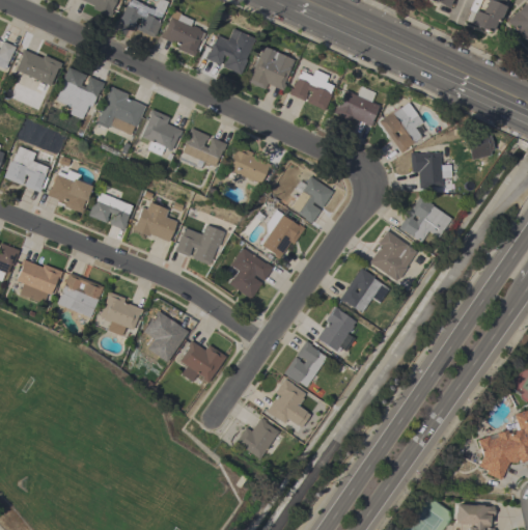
[(117,0),(112,10),(114,11),(111,17),(93,9),(95,6),(81,0),(117,0)]
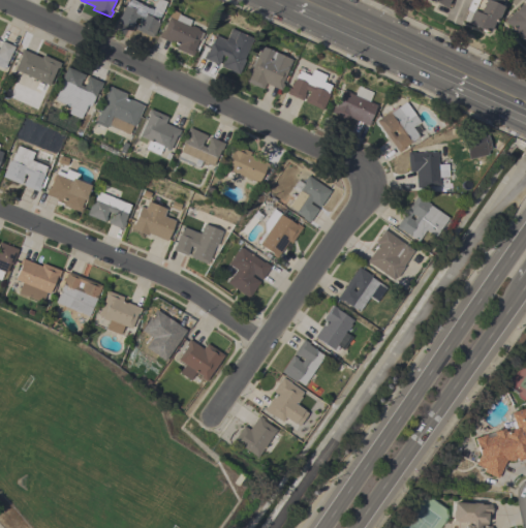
[(134,0),(155,9),(156,7),(160,0),(163,0),(168,2),(159,23),(161,24),(155,37),(136,29),(138,25),(140,25),(143,20),(138,18),(135,23),(136,24),(134,28),(119,22),(122,17),(123,17),(127,6),(128,6),(131,0),(134,0)]
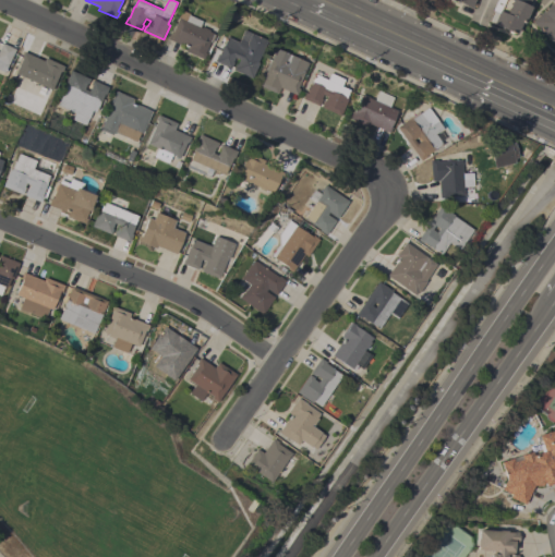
[(475,0),(472,9),(451,0),(475,0)]
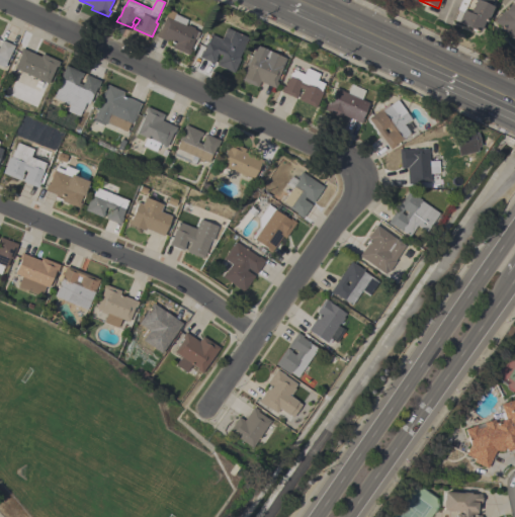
[(494,0),(492,6),(494,7),(487,23),(485,22),(480,32),(458,23),(463,12),(458,10),(462,0),(494,0)]
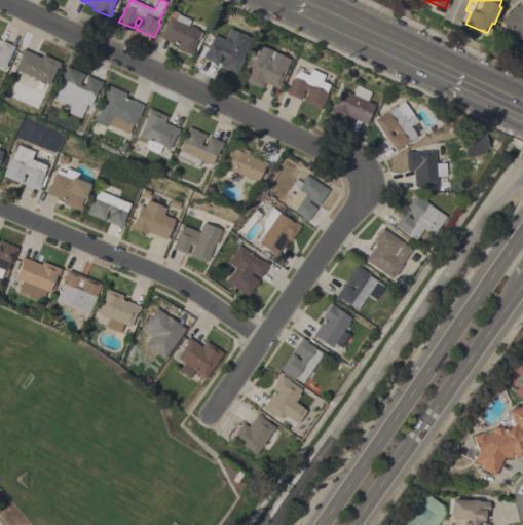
[(522,44),(522,41),(503,21),(522,4),(522,44)]
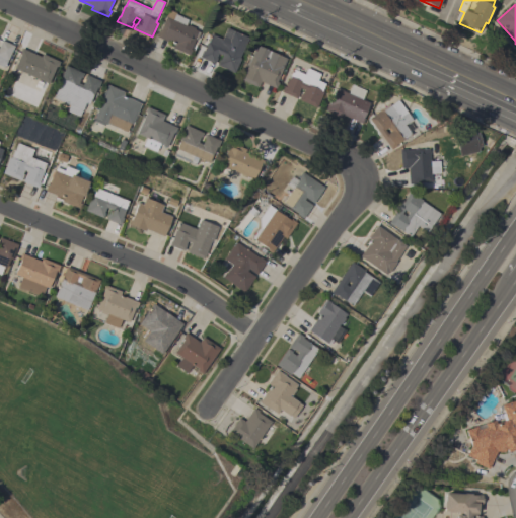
[(190,20),(188,26),(190,27),(190,25),(197,28),(196,30),(200,31),(200,32),(202,33),(199,41),(197,40),(192,51),(194,51),(192,56),(174,48),(175,45),(157,37),(160,31),(161,31),(171,10),(178,13),(178,15),(190,20)]
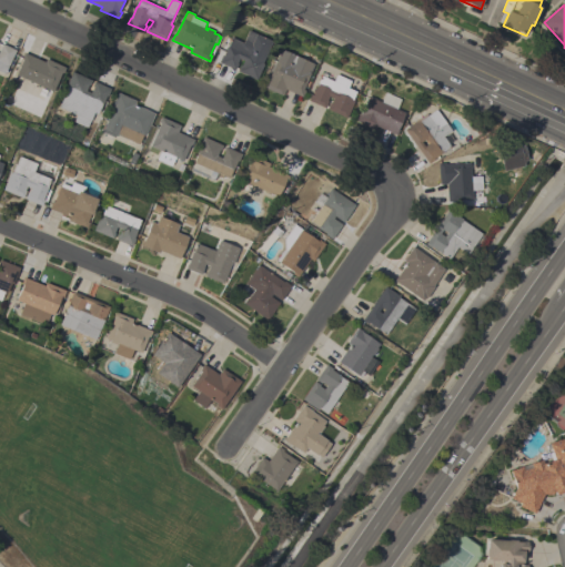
[(274,42),(264,64),(265,64),(259,80),(240,72),(243,66),(244,66),(245,61),(241,59),(239,63),(240,64),(236,70),(222,63),(234,39),(245,44),(251,31),(274,42)]
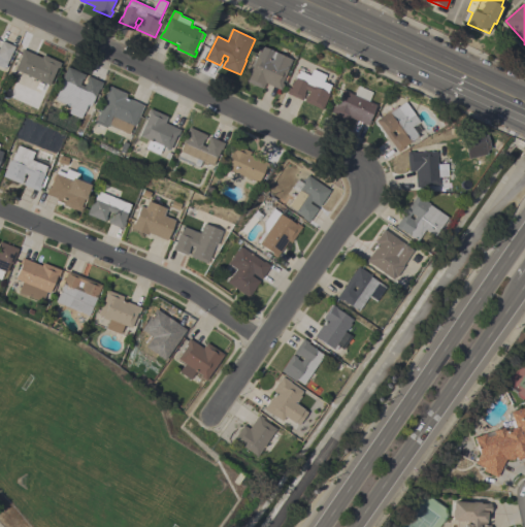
[(0,48),(4,41),(17,47),(6,69),(0,66),(0,48)]
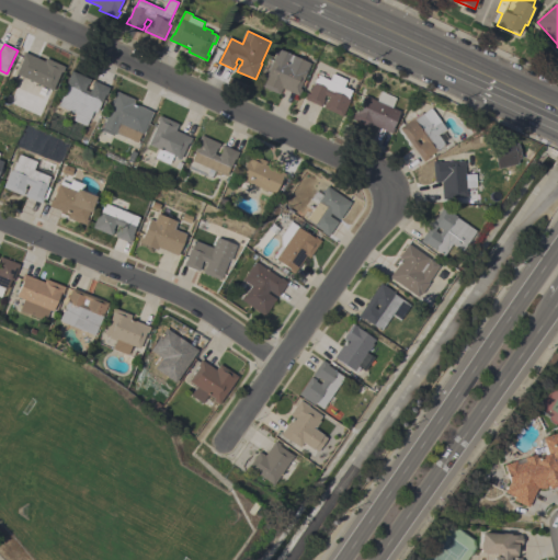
[(312,64),(302,89),(303,90),(300,96),(284,89),(282,95),(262,87),(265,80),(266,80),(281,49),(312,64)]
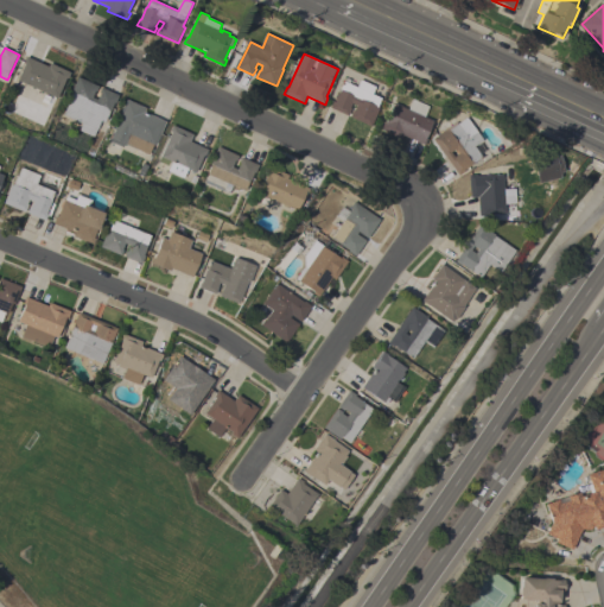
[(49,68),(51,64),(71,74),(69,78),(67,78),(57,99),(19,81),(26,64),(25,64),(27,57),(49,68)]
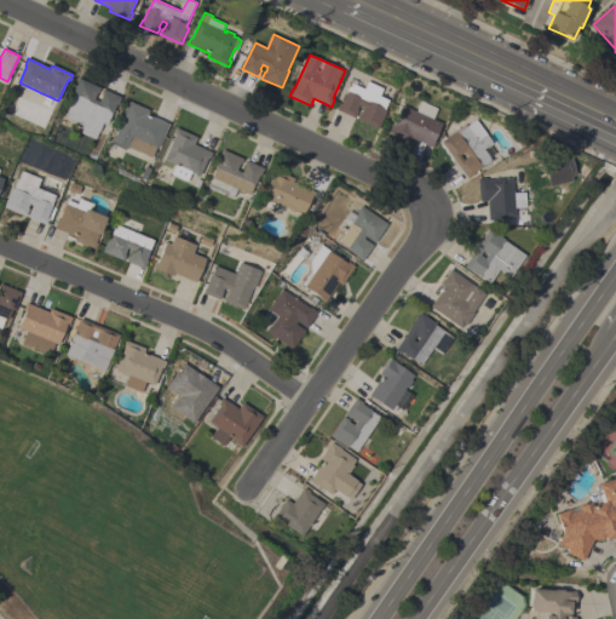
[(119,105),(117,105),(113,115),(111,115),(108,125),(104,122),(99,133),(98,133),(96,139),(80,133),(84,126),(65,118),(75,97),(73,96),(81,79),(102,89),(99,93),(98,93),(95,99),(101,102),(103,96),(102,95),(104,90),(122,98),(119,105)]
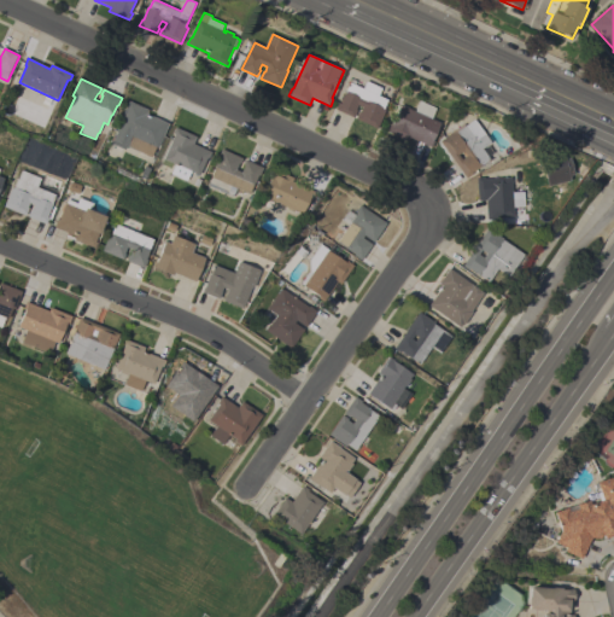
[(384,88),(380,97),(389,100),(385,110),(387,111),(379,129),(357,120),(361,112),(362,112),(364,108),(360,105),(357,110),(358,111),(355,118),(337,110),(340,104),(341,105),(351,83),(354,83),(355,80),(358,82),(357,86),(366,89),(369,81),(384,88)]
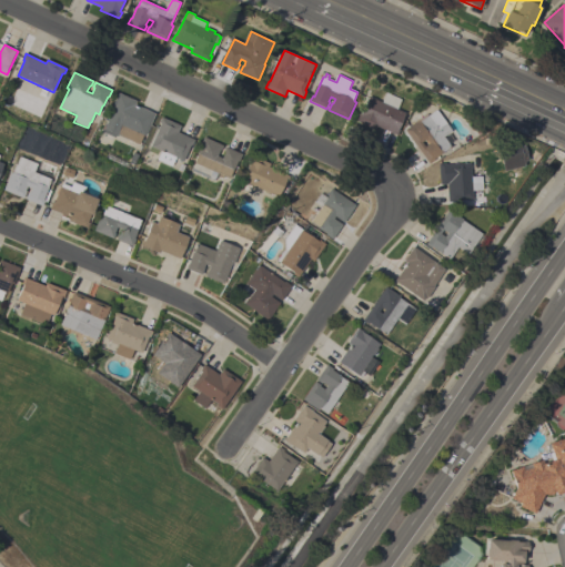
[(114,139),(103,133),(118,100),(117,100),(120,93),(138,102),(135,105),(155,114),(153,120),(151,120),(139,145),(117,134),(114,139)]
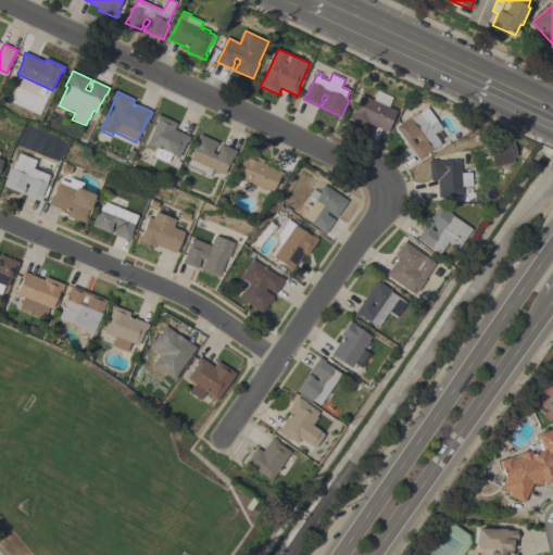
[(376,101),(380,91),(396,98),(390,108),(399,111),(391,126),(393,127),(390,133),(371,124),(369,127),(351,118),(353,112),(355,113),(363,96),(376,101)]
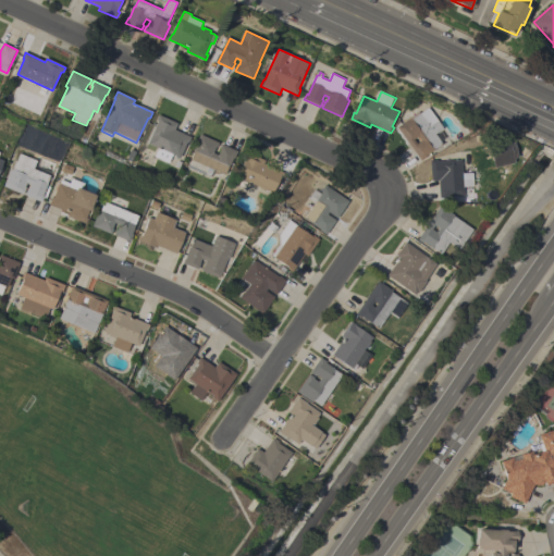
[(444,128),(436,134),(443,144),(435,149),(435,150),(421,160),(398,127),(420,112),(421,113),(430,108),(444,128)]
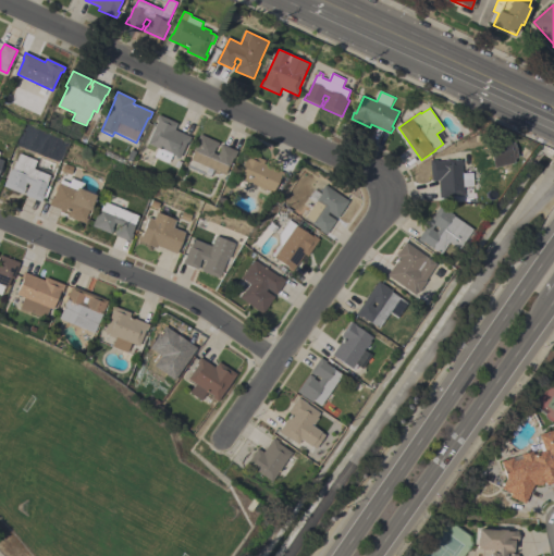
[(188,144),(187,143),(180,159),(173,156),(169,164),(155,158),(158,148),(148,144),(158,121),(157,121),(160,115),(179,124),(175,131),(192,137),(188,144)]
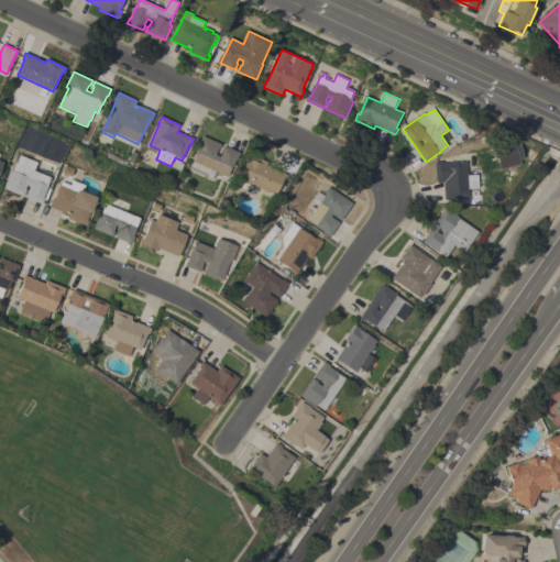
[(222,145),(220,150),(219,150),(216,155),(221,157),(223,151),(222,151),(224,146),(240,153),(237,161),(235,161),(232,169),(231,169),(228,177),(216,172),(212,179),(190,169),(198,153),(196,152),(204,136),(222,145)]
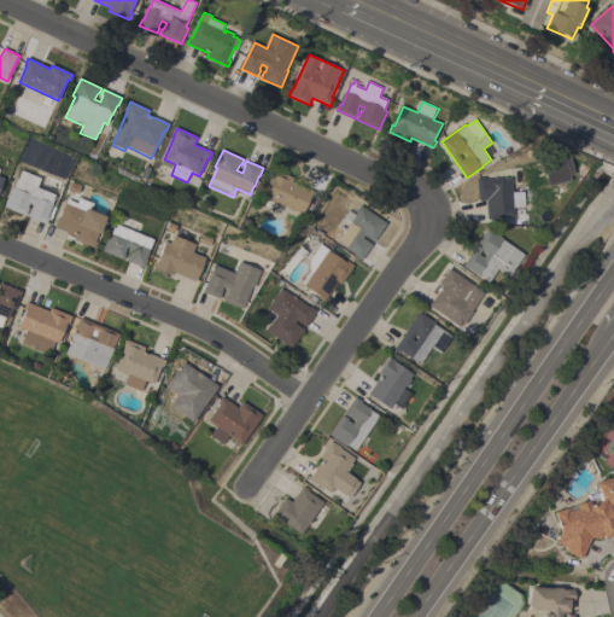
[(315,192),(313,199),(310,198),(303,215),(263,197),(273,176),(269,175),(273,168),(294,179),(293,182),(315,192)]
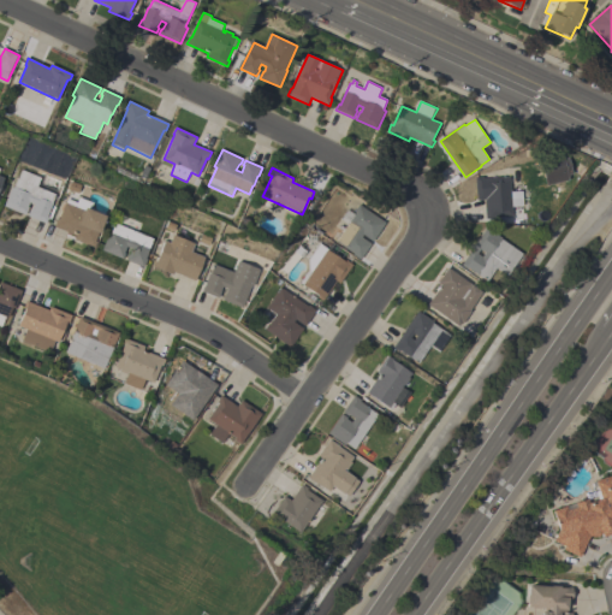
[(42,178),(39,187),(57,195),(53,205),(54,205),(48,217),(49,218),(47,224),(29,217),(31,208),(34,210),(35,205),(30,203),(29,207),(30,208),(27,216),(5,207),(13,188),(15,189),(19,178),(21,179),(24,171),(42,178)]
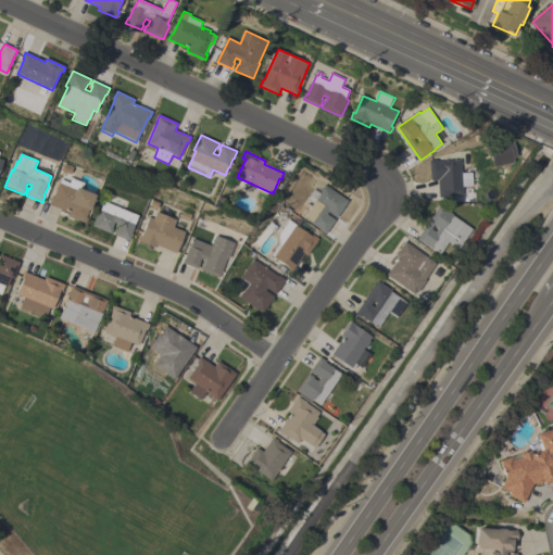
[(463,174),(473,173),(474,187),(463,187),(464,194),(447,197),(447,198),(440,199),(439,181),(432,181),(430,160),(438,160),(438,162),(454,161),(454,158),(459,156),(460,160),(462,160),(463,174)]
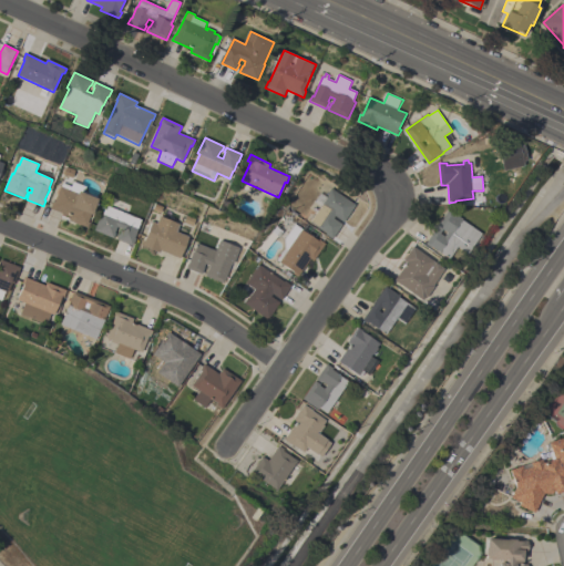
[(89,223),(90,223),(88,228),(70,220),(71,217),(51,208),(53,203),(54,203),(62,187),(85,196),(86,195),(93,197),(93,199),(98,202),(89,223)]
